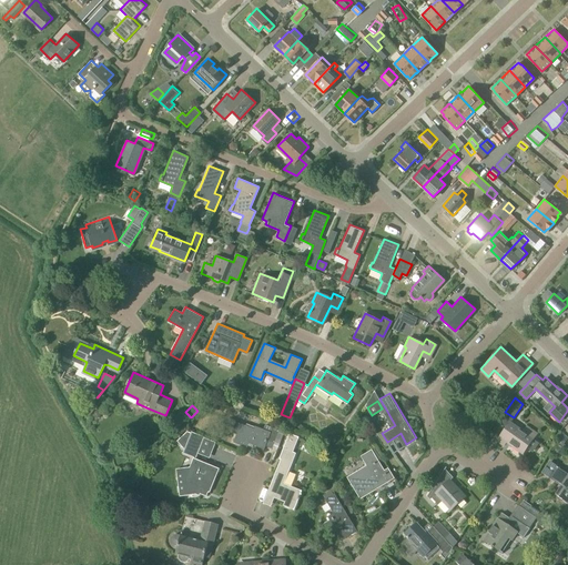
[(521,429),(510,421),(514,417),(505,412),(498,421),(506,426),(497,439),(504,444),(507,440),(524,452),(527,446),(533,451),(539,442),(534,437),(538,431),(526,423),(521,429)]
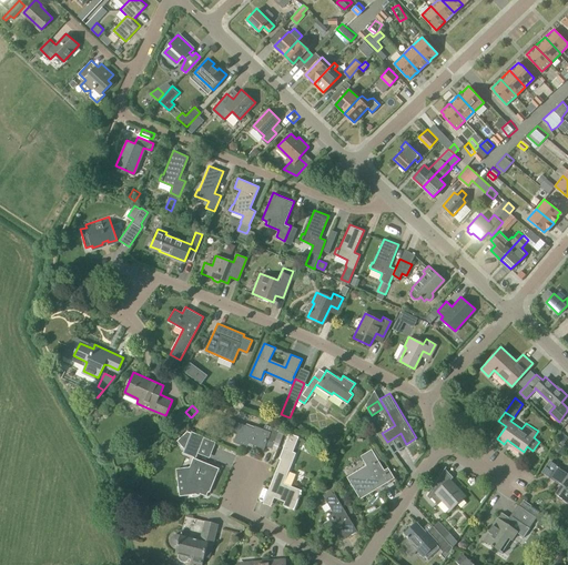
[(234,420),(231,427),(237,430),(233,442),(247,446),(249,443),(264,449),(266,445),(272,447),(274,442),(280,429),(272,426),(273,425),(265,423),(263,427),(255,424),(254,427),(241,422),(234,420)]
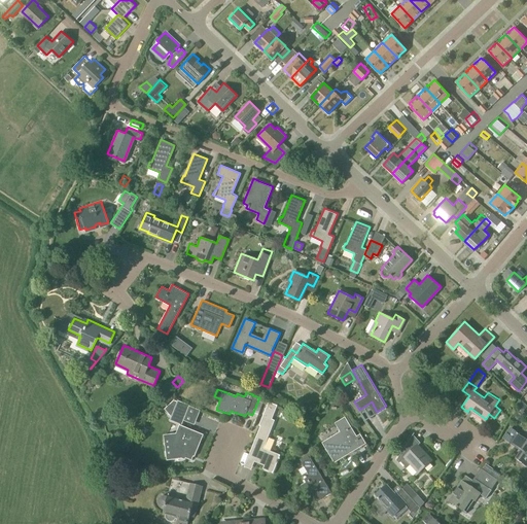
[(177,399),(174,398),(165,408),(171,415),(170,419),(182,423),(189,404),(178,398),(177,399)]
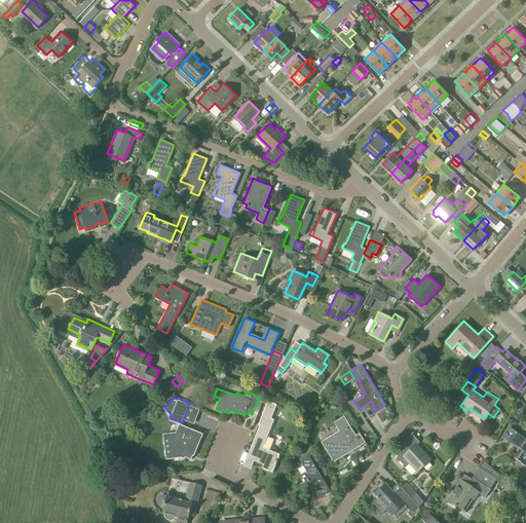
[(520,411),(522,409),(525,404),(525,403),(521,399),(515,405),(520,411)]
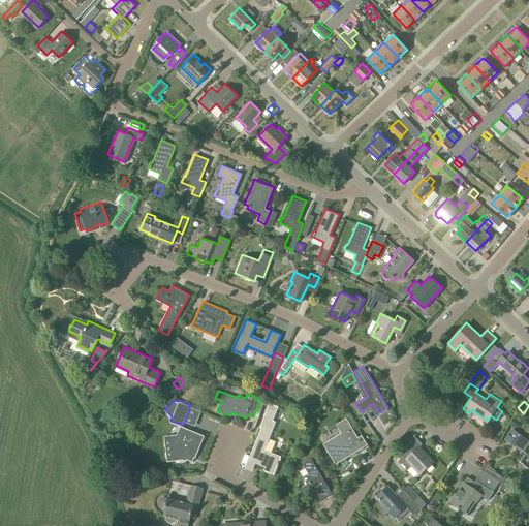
[(260,427),(248,458),(255,461),(266,465),(263,469),(273,473),(273,474),(277,464),(278,464),(279,461),(278,461),(280,456),(262,450),(274,421),(272,420),(278,406),(269,402),(263,416),(259,426),(260,427)]
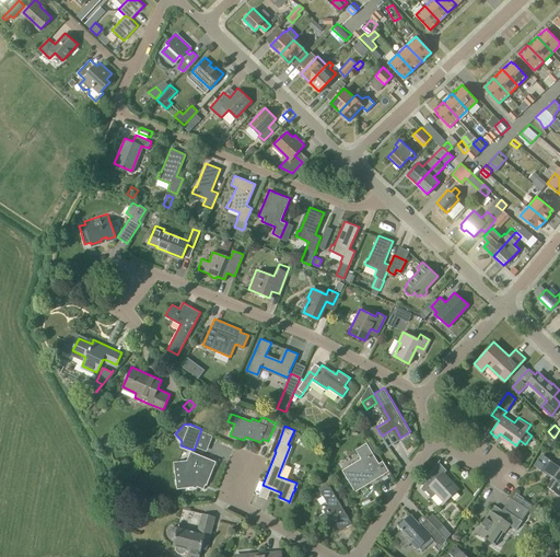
[(362,456),(342,468),(354,489),(364,484),(370,480),(363,468),(368,465),(375,477),(384,472),(378,462),(368,442),(358,449),(362,456)]
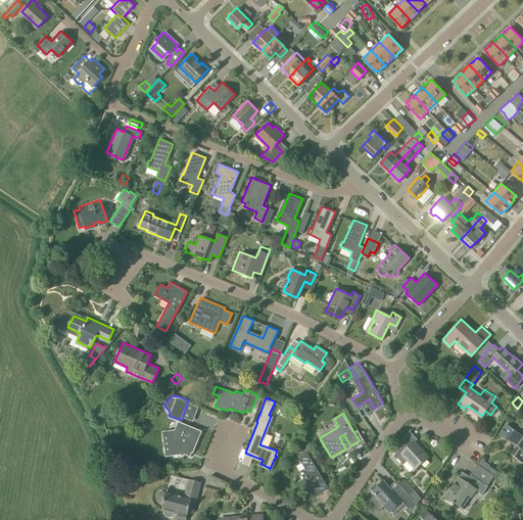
[(176,428),(161,430),(165,455),(180,453),(184,454),(184,453),(190,455),(192,451),(193,452),(201,430),(179,421),(176,428)]
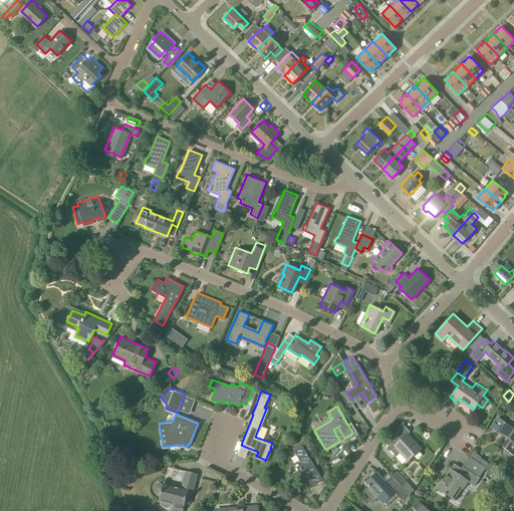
[(497,415),(490,426),(507,438),(502,446),(513,454),(513,428),(505,422),(506,421),(497,415)]
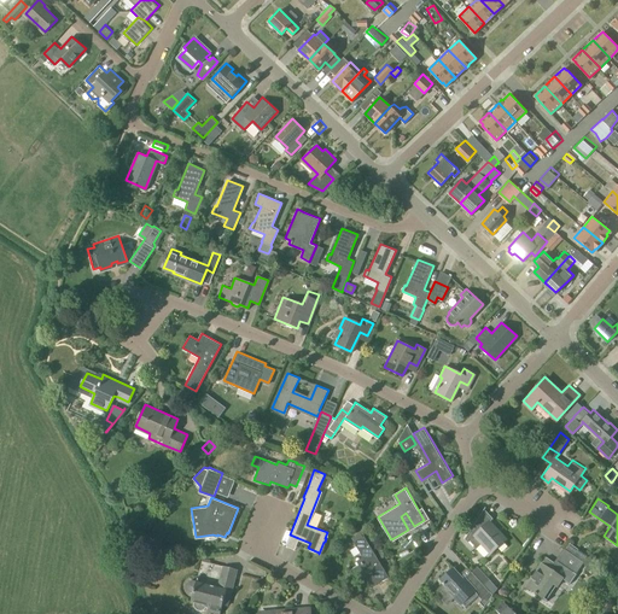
[(503,541),(494,530),(496,528),(489,520),(493,518),(484,508),(485,507),(484,506),(464,538),(465,538),(466,537),(470,538),(476,545),(481,542),(490,553),(503,541)]
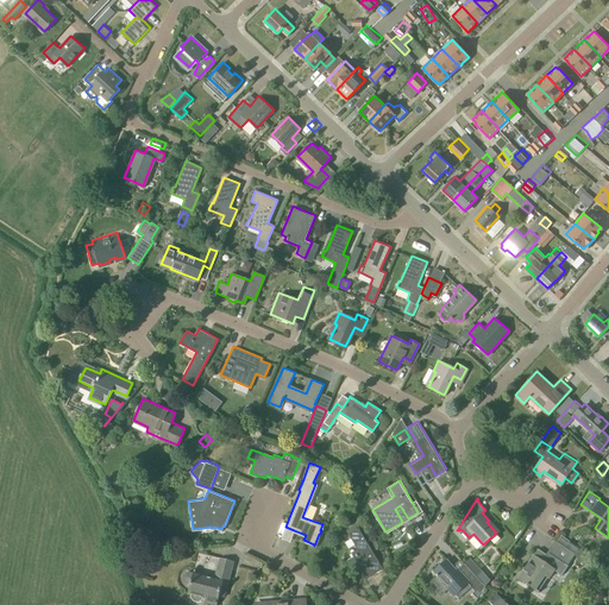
[(383,566),(358,525),(347,531),(359,550),(345,559),(351,568),(365,560),(372,572),(383,566)]
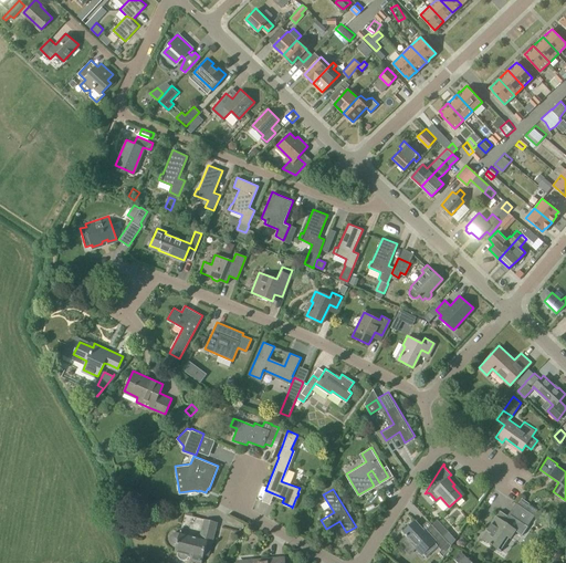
[(517,502),(533,513),(537,507),(522,497),(517,502)]
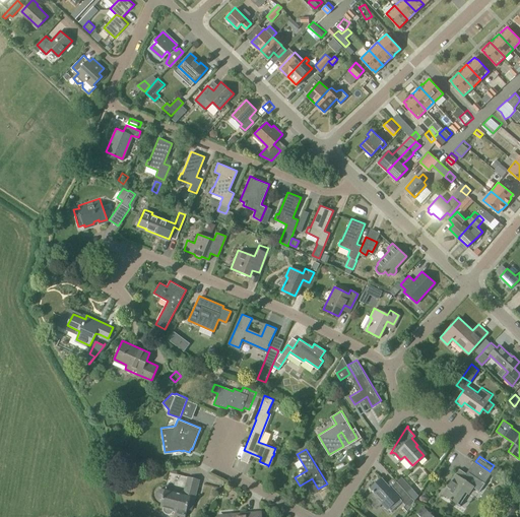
[(491,471),(490,471),(475,461),(473,460),(465,472),(459,467),(442,493),(459,504),(472,486),(478,490),(484,481),(491,471)]
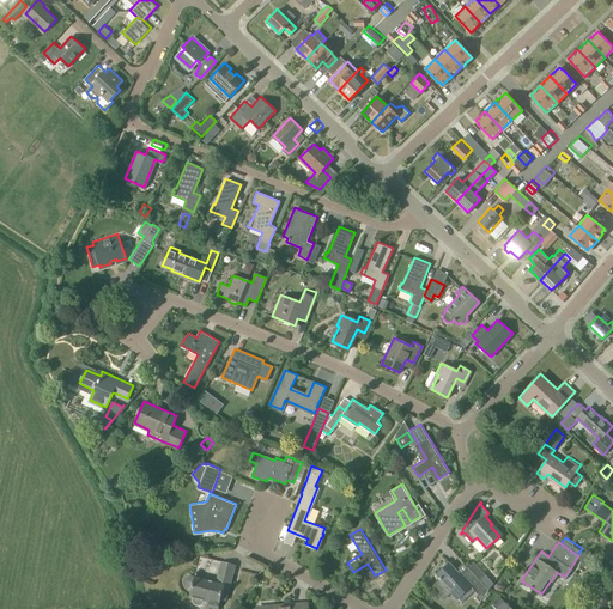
[(229,590),(236,564),(222,560),(216,582),(194,576),(195,574),(193,573),(190,573),(188,574),(187,576),(184,577),(184,579),(184,580),(184,583),(186,585),(188,586),(192,588),(189,594),(193,595),(192,598),(192,600),(193,602),(194,603),(196,604),(199,604),(201,604),(202,603),(204,602),(207,602),(206,606),(218,608),(224,589),(229,590)]
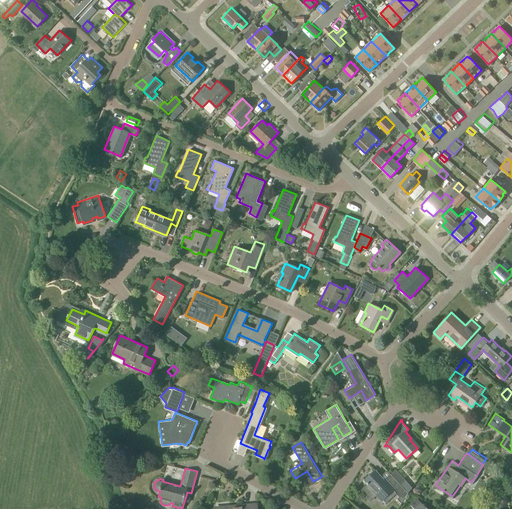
[(390,473),(401,484),(405,480),(395,469),(390,473)]
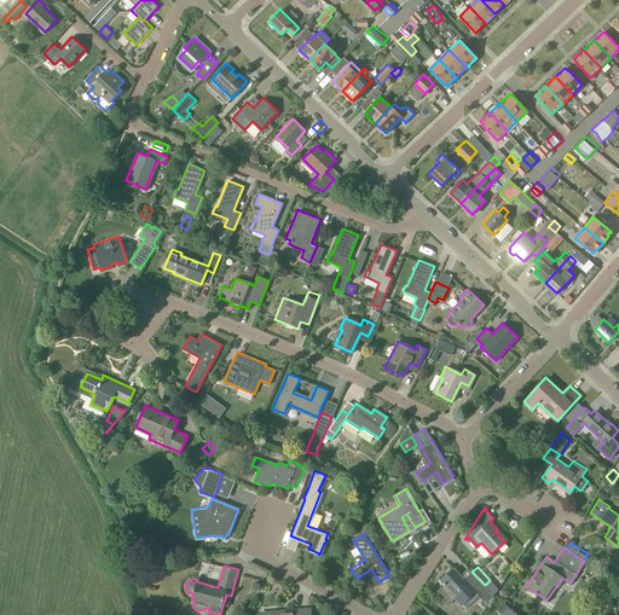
[(444,582),(435,591),(444,599),(450,593),(455,597),(461,604),(462,603),(466,607),(478,596),(482,599),(491,592),(485,585),(472,572),(463,580),(458,574),(452,568),(440,579),(444,582)]
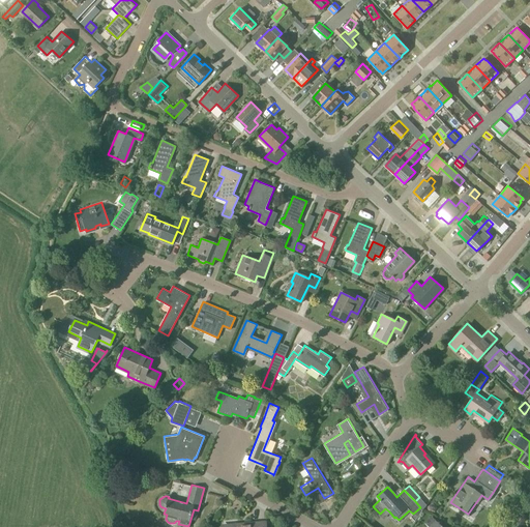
[(442,526),(431,516),(424,523),(428,526),(442,526)]
